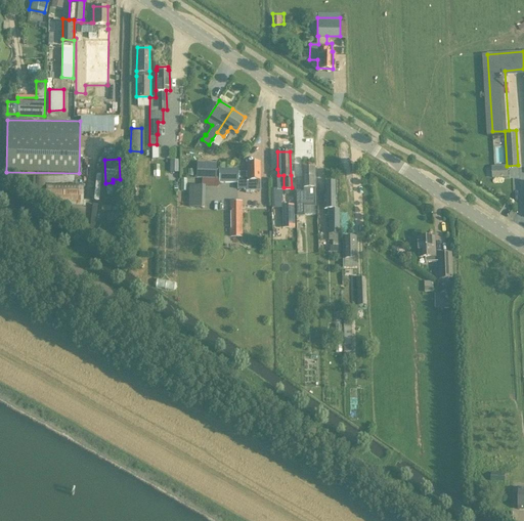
[(197,159),(195,175),(215,176),(216,160),(197,159)]
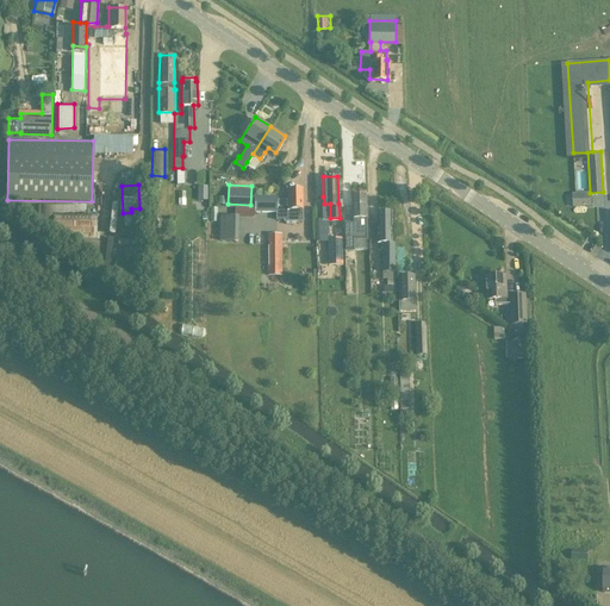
[(277,198),(277,210),(277,218),(284,218),(284,219),(302,219),(302,188),(287,188),(287,198),(277,198)]
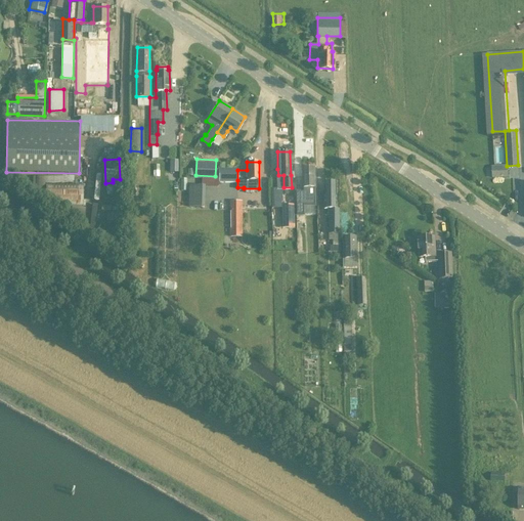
[(494,173),(503,173),(503,164),(493,165),(494,173)]
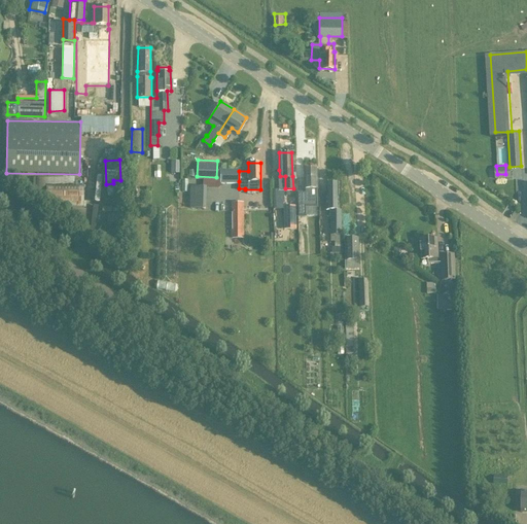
[(220,181),(239,181),(239,171),(239,166),(220,166),(220,181)]
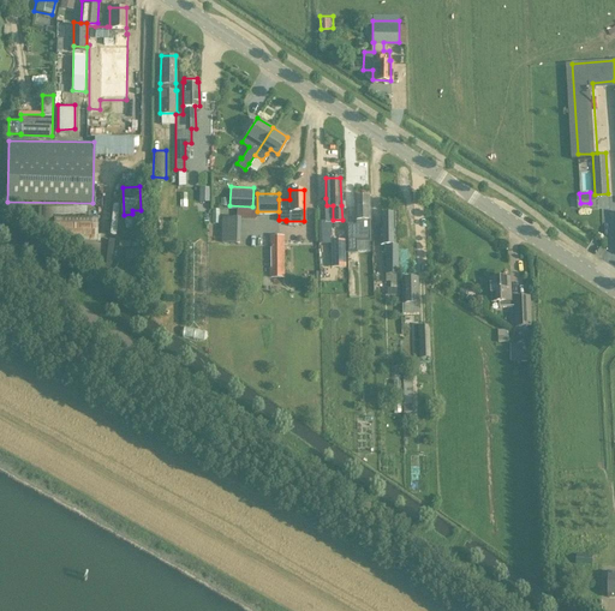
[(353,195),(354,219),(354,223),(368,223),(368,219),(369,219),(368,195),(353,195)]
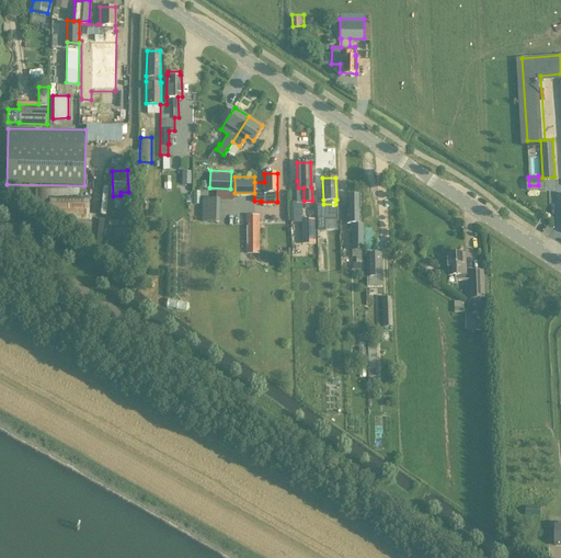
[(107,213),(112,184),(103,183),(100,211),(107,213)]
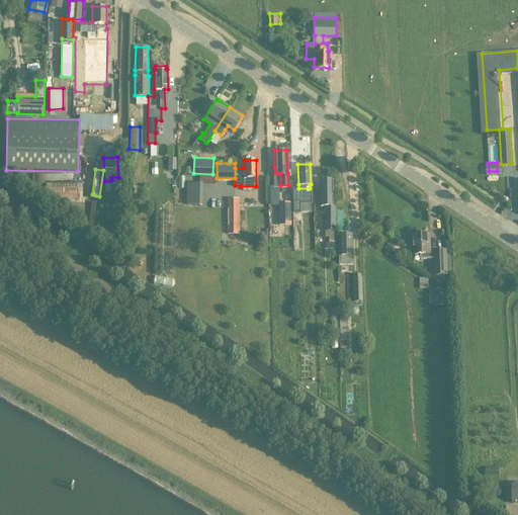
[(320,203),(324,203),(324,229),(328,229),(328,242),(335,241),(334,203),(332,203),(331,178),(319,178),(320,203)]
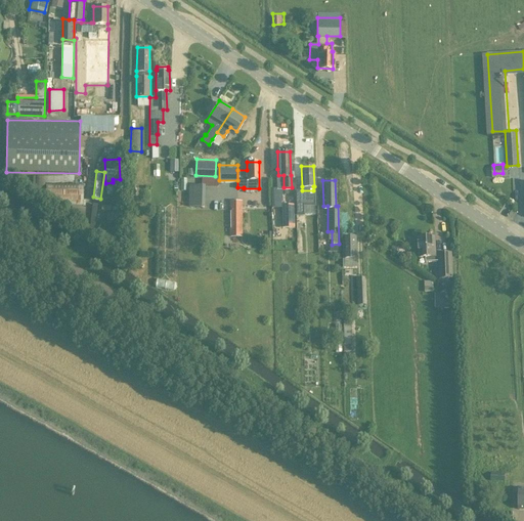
[(82,204),(85,204),(85,188),(82,188),(83,183),(45,182),(45,203),(82,204)]
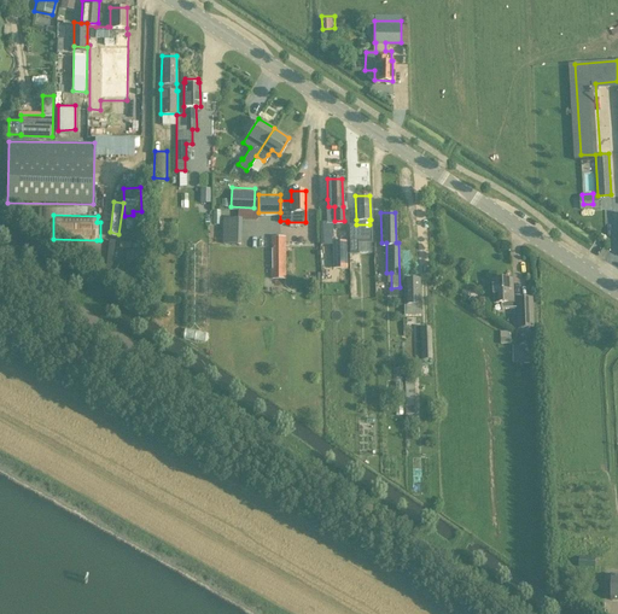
[(285,276),(285,235),(270,234),(270,276),(285,276)]
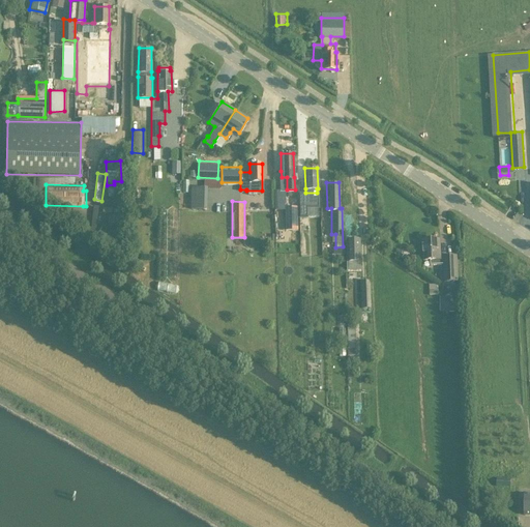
[(297,222),(297,205),(284,206),(284,223),(297,222)]
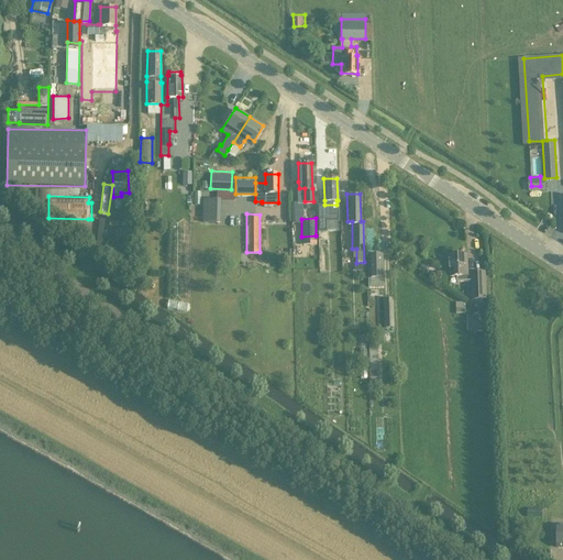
[(457,280),(472,280),(472,273),(467,273),(467,252),(449,253),(450,275),(456,275),(457,280)]
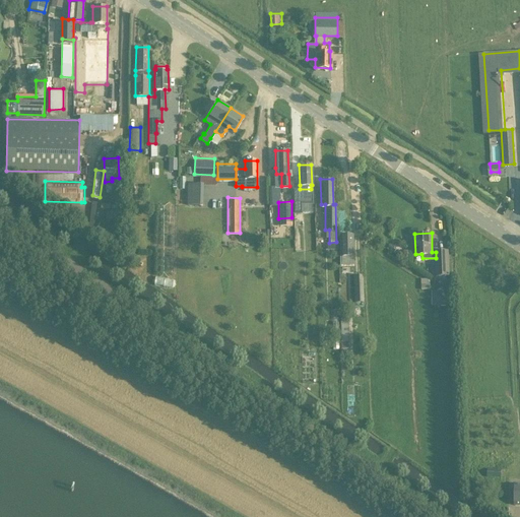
[(351,263),(351,258),(354,258),(353,254),(352,254),(351,234),(339,234),(340,254),(340,263),(351,263)]
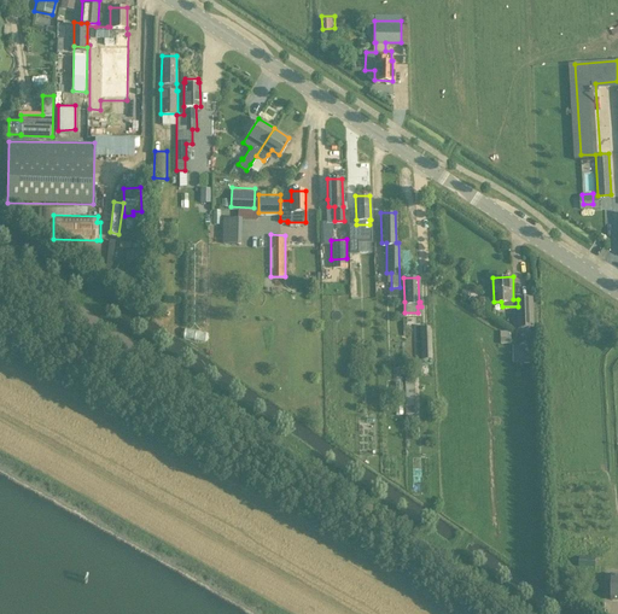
[(518,299),(518,307),(519,327),(534,327),(534,297),(518,297),(518,299)]
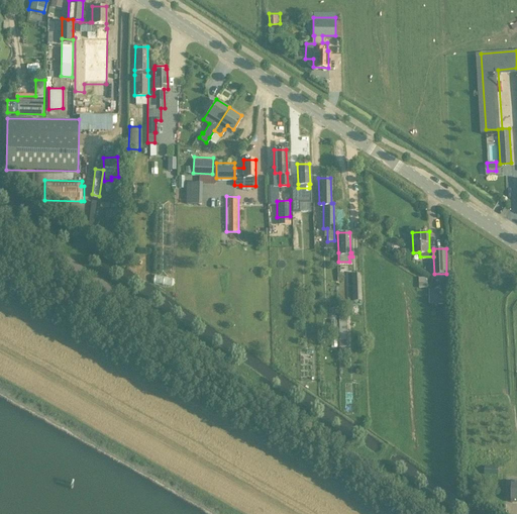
[(352,299),(360,299),(359,272),(350,272),(352,299)]
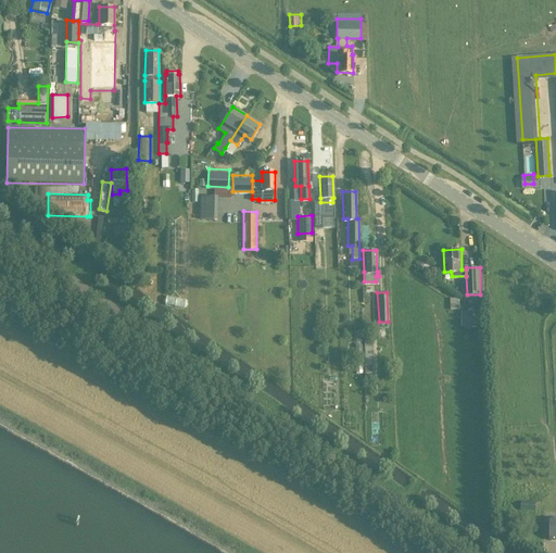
[(450,308),(459,308),(458,296),(450,296),(450,308)]
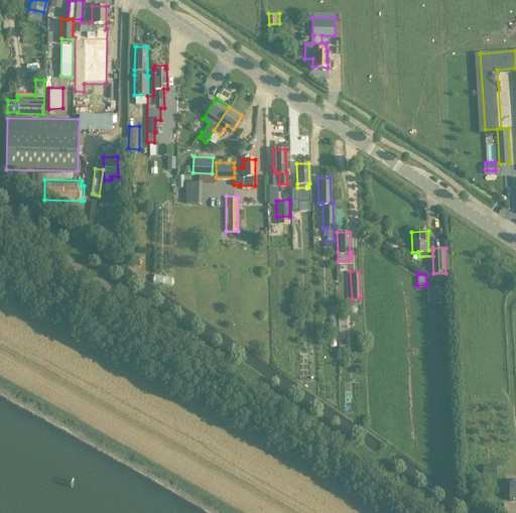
[(437,292),(437,286),(427,286),(427,301),(442,301),(442,292),(437,292)]
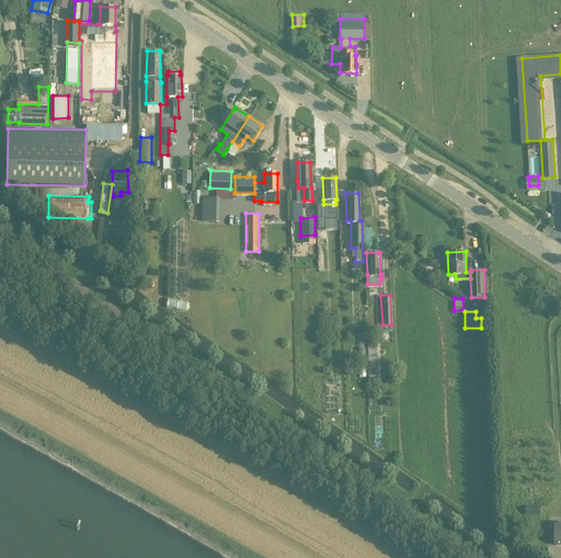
[(375,342),(367,342),(367,375),(376,375),(375,342)]
